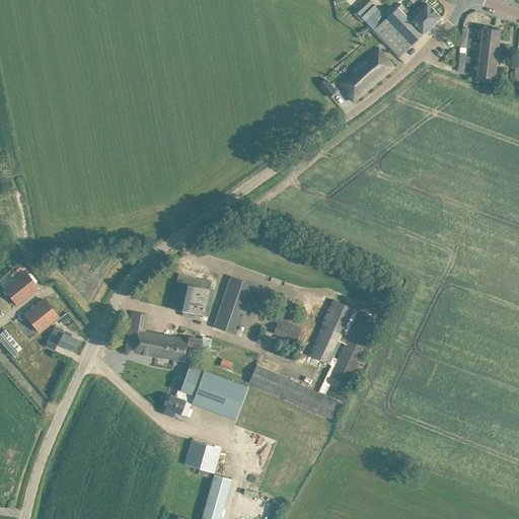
[(392,50),(399,57),(440,17),(426,2),(413,16),(400,4),(385,18),(368,0),(367,0),(361,6),(356,11),(392,50)]
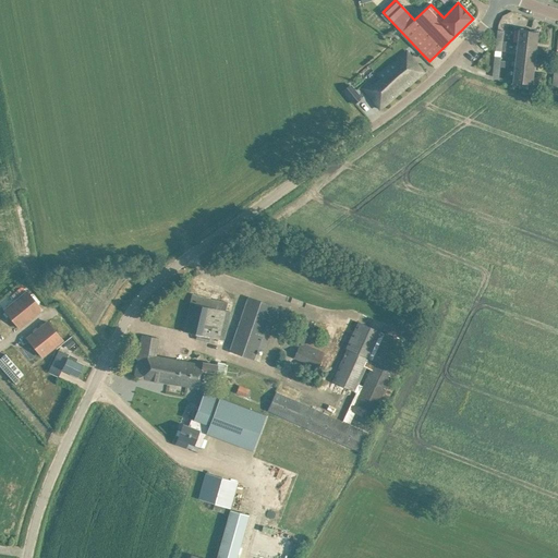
[(520,29),(519,43),(537,46),(540,32),(520,29)]
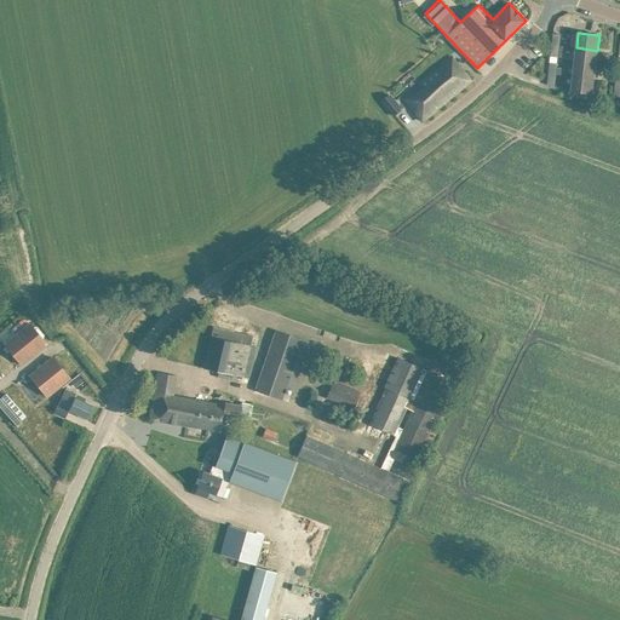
[(577,47),(574,62),(596,64),(597,51),(577,47)]
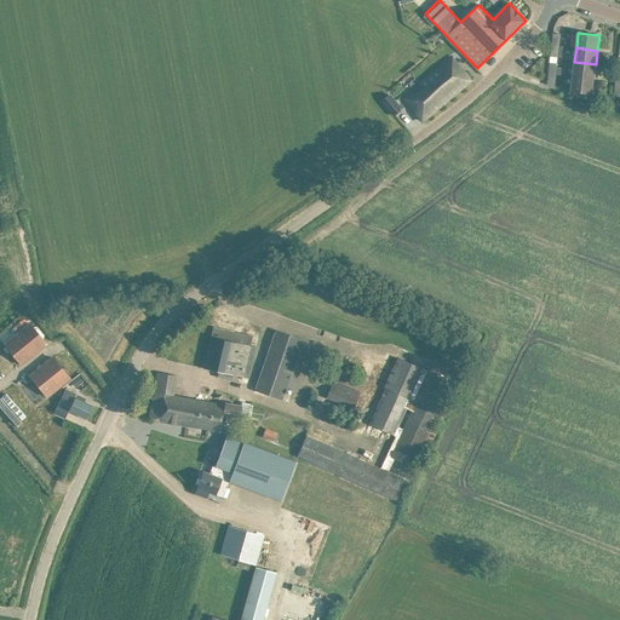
[(402,99),(417,115),(419,113),(424,118),(422,121),(470,81),(470,80),(469,81),(464,75),(465,74),(451,58),(419,85),(423,89),(413,97),(409,93),(402,99)]
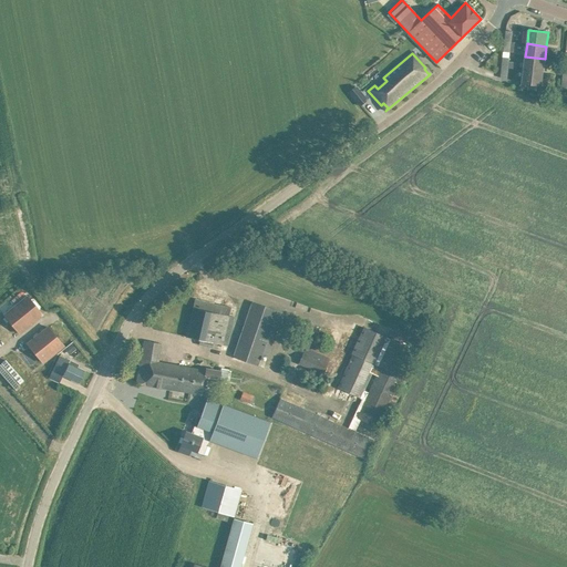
[(525,57),(524,70),(544,72),(545,59),(525,57)]
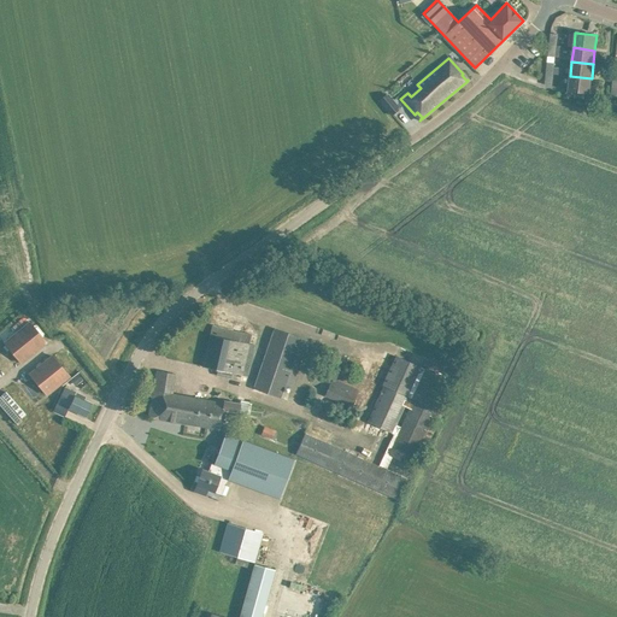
[(546,74),(552,75),(563,76),(564,69),(553,68),(554,63),(547,63),(546,74)]
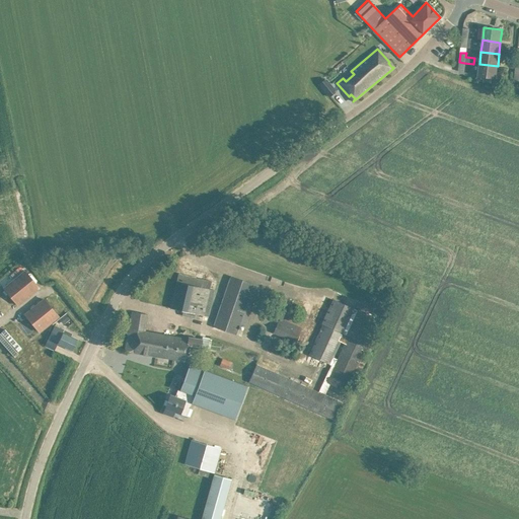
[(498,66),(479,64),(478,77),(496,79),(498,66)]
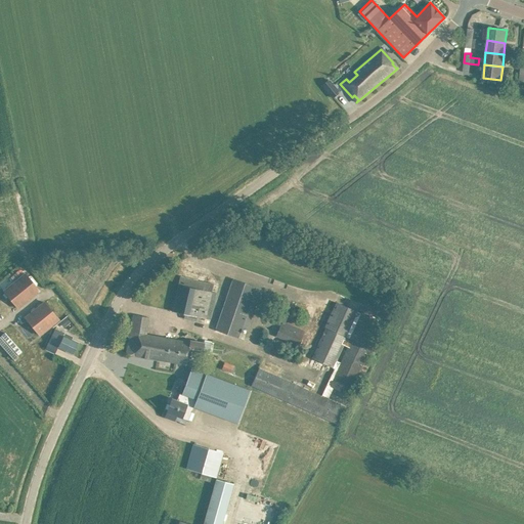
[(335,87),(328,92),(333,98),(339,92),(335,87)]
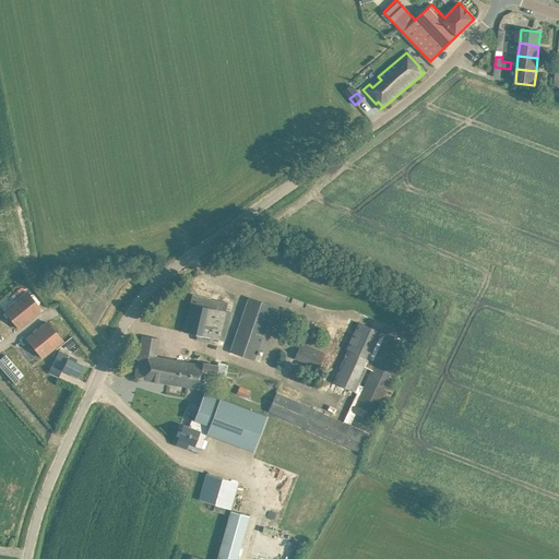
[(4,311),(19,328),(42,309),(28,292),(4,311)]
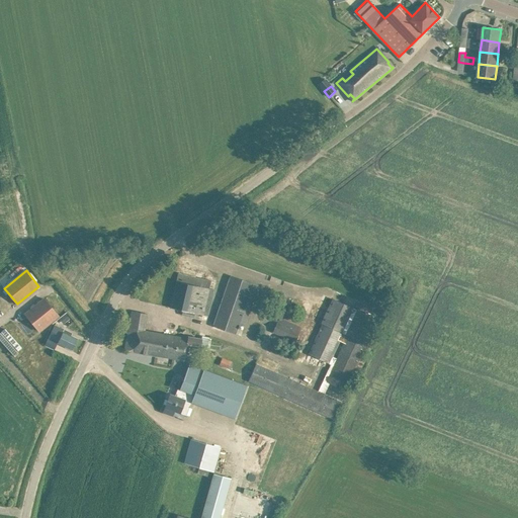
[(208,316),(213,288),(174,281),(169,308),(208,316)]
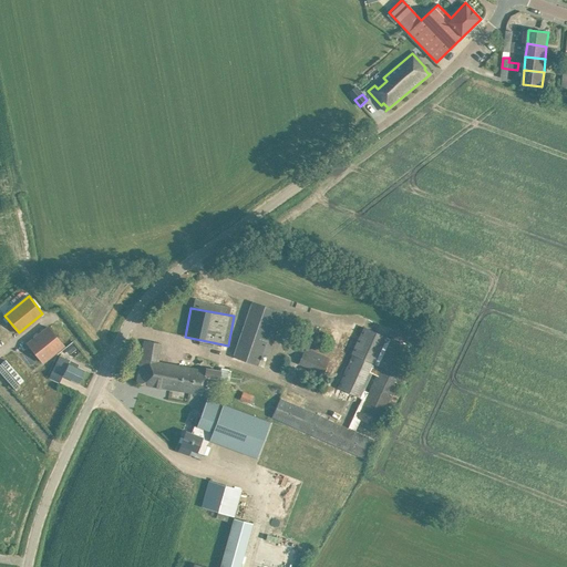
[(270,354),(284,358),(291,326),(278,322),(270,354)]
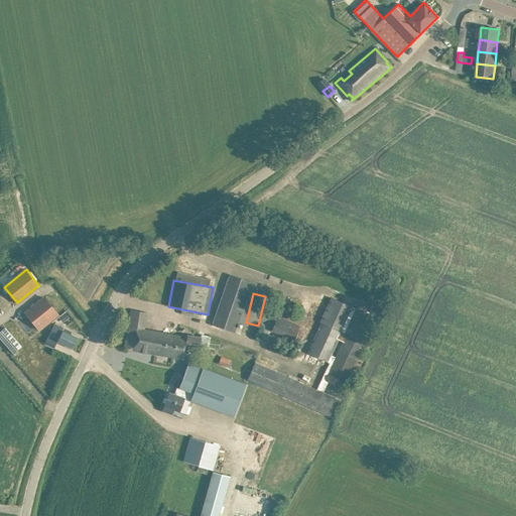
[(25,312),(32,323),(38,330),(57,315),(43,297),(25,312)]
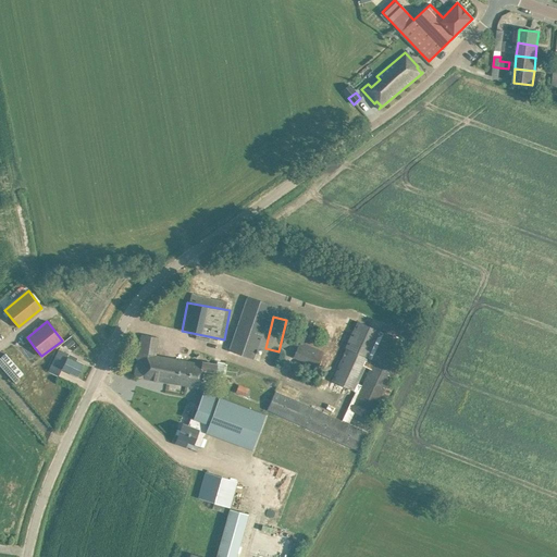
[(384,339),(386,333),(353,321),(329,388),(342,393),(344,387),(353,391),(351,411),(359,413),(364,413),(369,401),(369,403),(370,398),(370,388),(390,390),(373,383),(370,383),(366,382),(362,382),(363,378),(368,379),(368,376),(372,364),(372,380),(379,380),(379,371),(381,371),(382,355),(384,349),(384,339)]
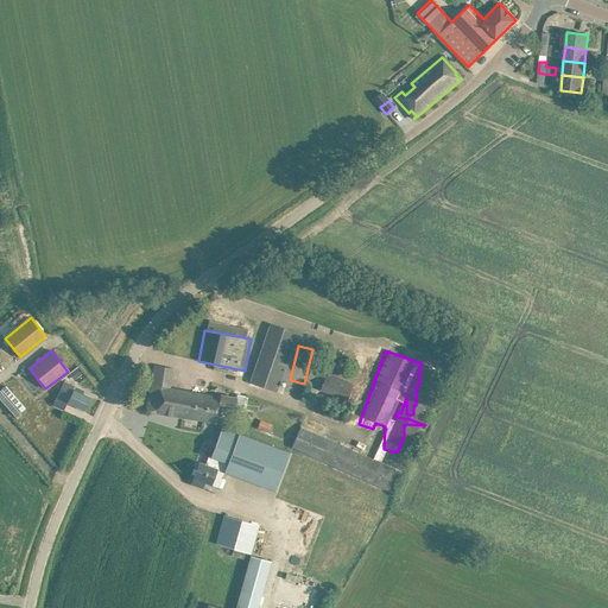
[(146,411),(182,417),(185,392),(169,388),(172,368),(154,366),(146,411)]
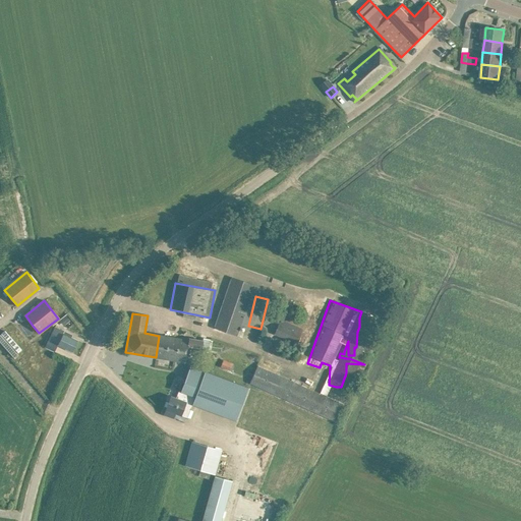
[(297,327),(291,325),(290,327),(281,324),(279,331),(293,336),(297,327)]
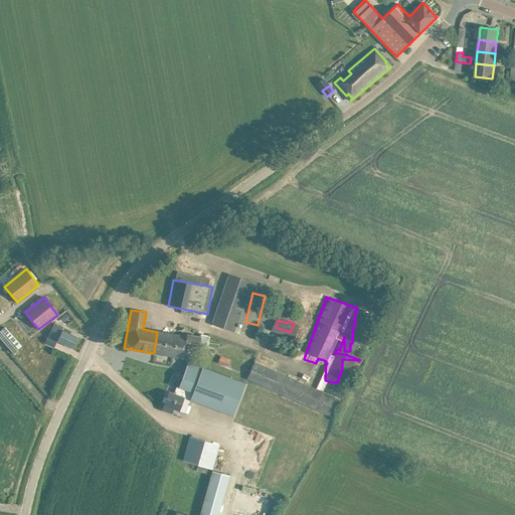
[(54,323),(44,343),(53,348),(56,341),(71,348),(76,337),(69,333),(70,331),(54,323)]
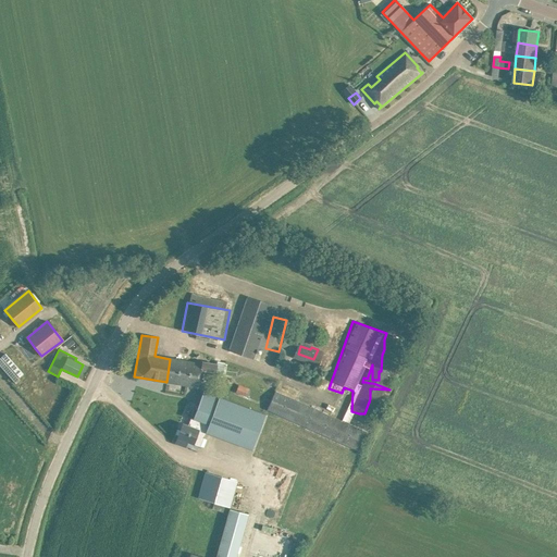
[(166,382),(187,385),(192,362),(170,359),(166,382)]
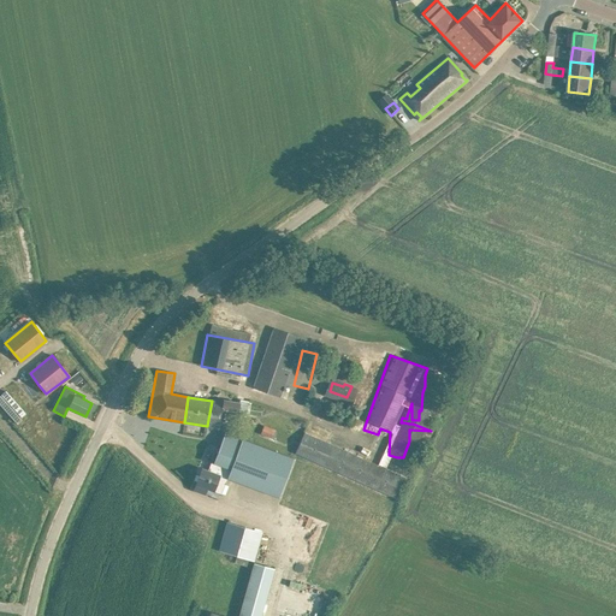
[(212,401),(207,426),(219,428),(223,410),(237,413),(240,403),(224,401),(223,403),(212,401)]
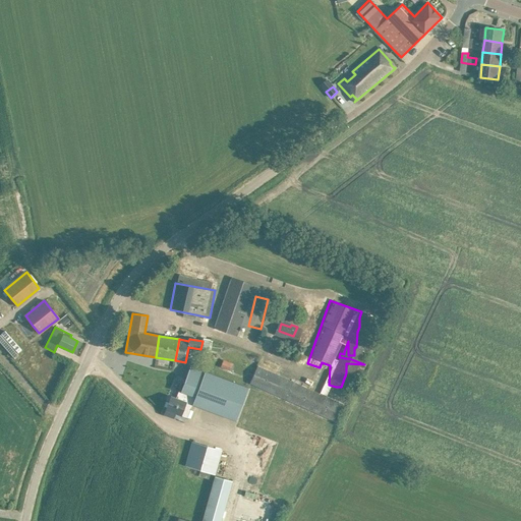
[(220,367),(230,370),(232,363),(223,360),(220,367)]
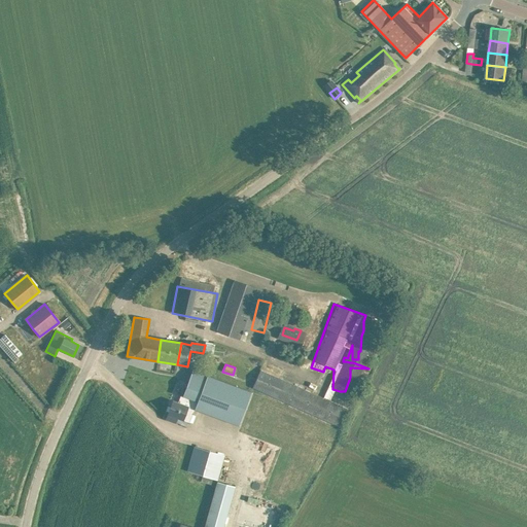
[(250,387),(338,425),(345,407),(258,370),(250,387)]
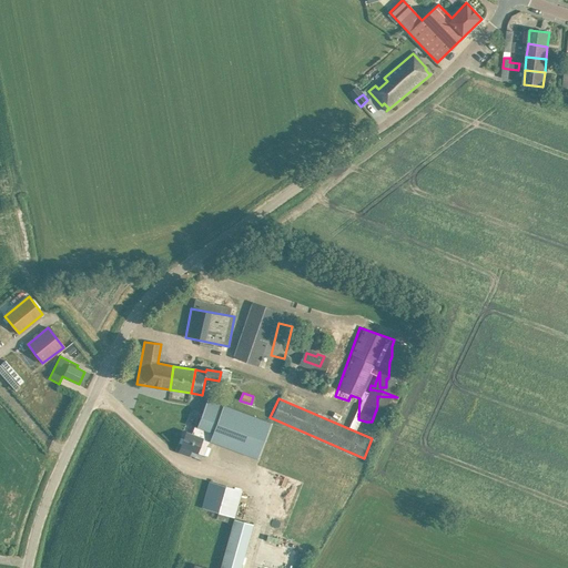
[(208,399),(196,427),(198,427),(211,433),(213,433),(210,442),(257,459),(271,423),(208,399)]
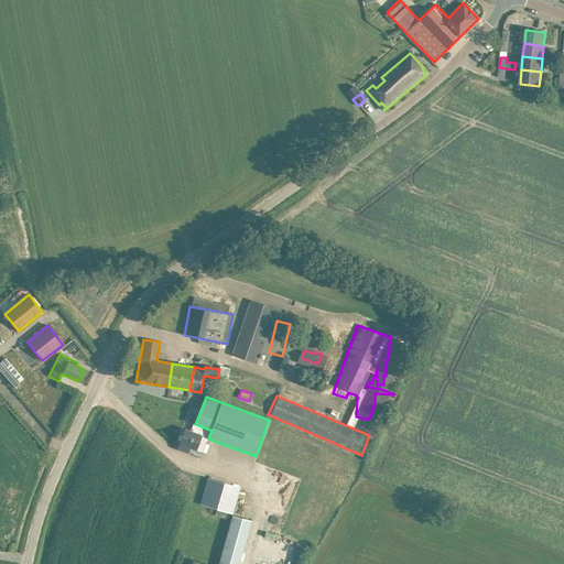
[(206,444),(208,438),(212,430),(209,430),(196,424),(195,424),(193,423),(190,432),(184,430),(177,448),(187,453),(190,447),(196,449),(198,442),(206,444)]
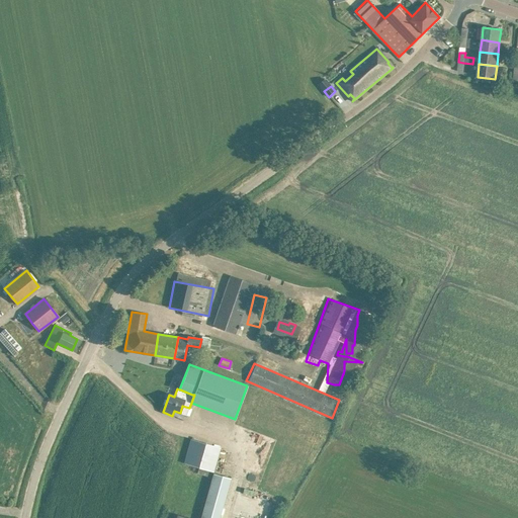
[(184,463),(213,472),(221,447),(191,439),(184,463)]
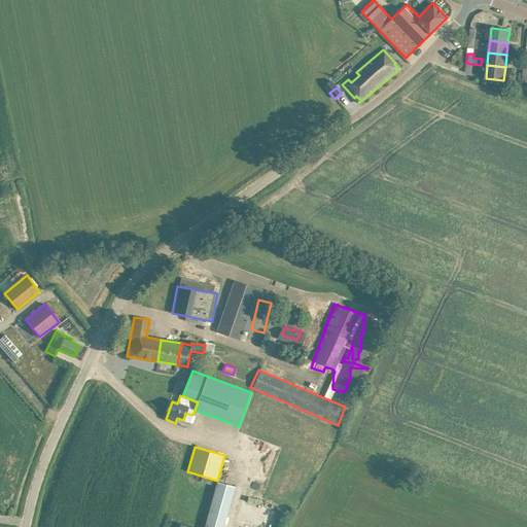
[(217,482),(204,526),(222,526),(235,486),(217,482)]
